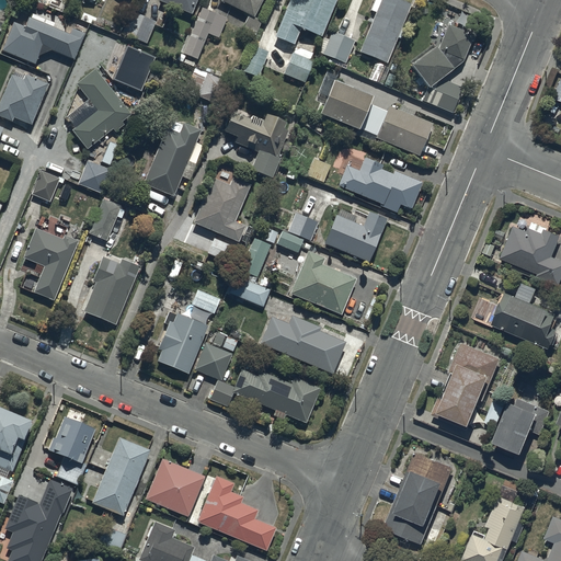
[(192,14),(197,0),(160,0),(160,1),(192,14)]
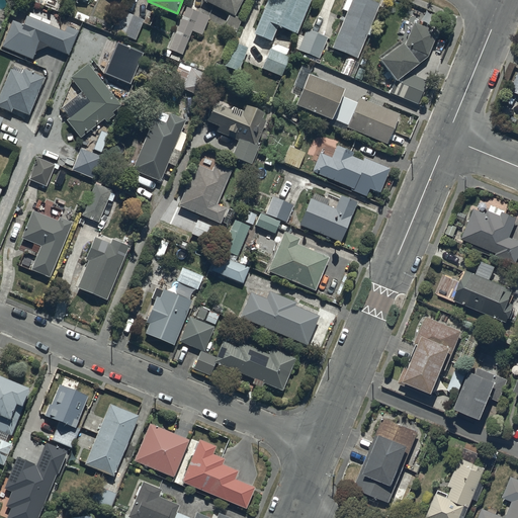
[(203,0),(230,13),(224,25),(236,31),(242,19),(235,15),(243,0),(203,0)]
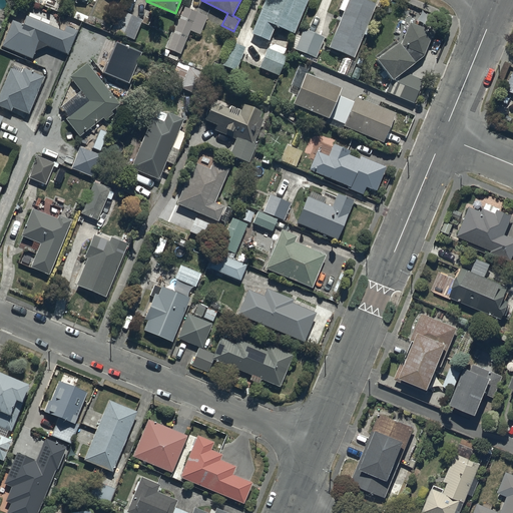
[(296,34),(308,0),(266,0),(252,34),(270,40),(276,26),(296,34)]
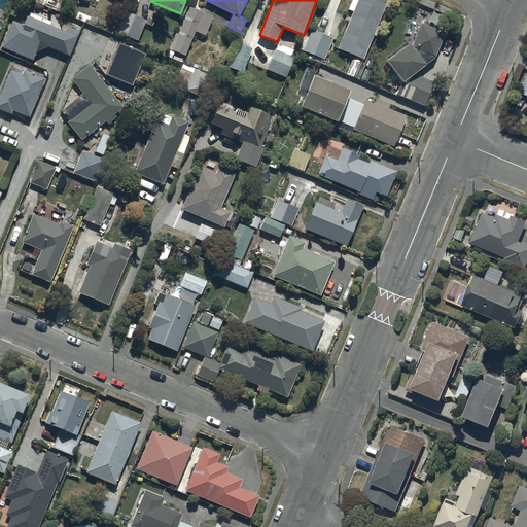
[(363,59),(386,3),(378,0),(352,0),(349,9),(353,11),(338,48),(363,59)]
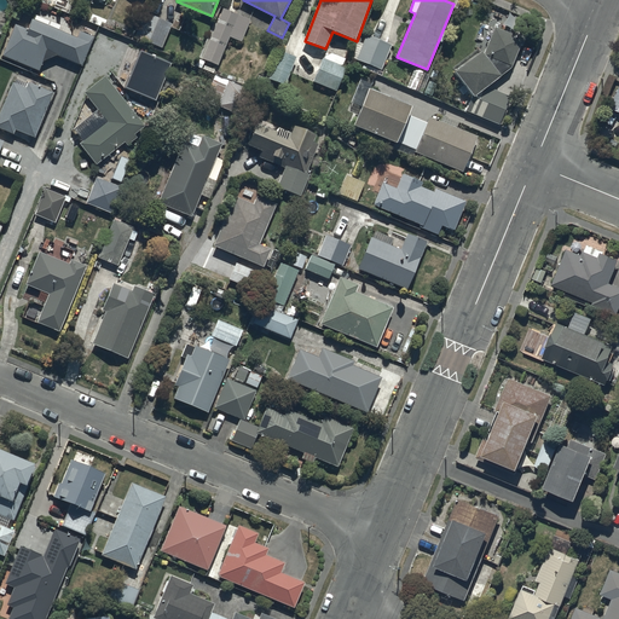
[(215,24),(214,24),(196,67),(202,68),(204,61),(218,67),(229,40),(241,45),(250,22),(221,10),(215,24)]
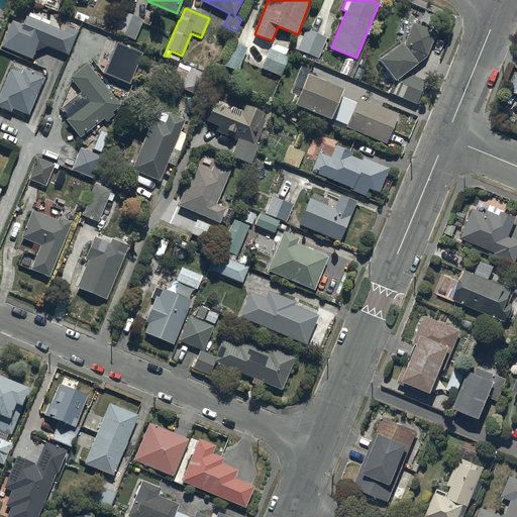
[(119,13),(112,32),(135,42),(143,22),(119,13)]
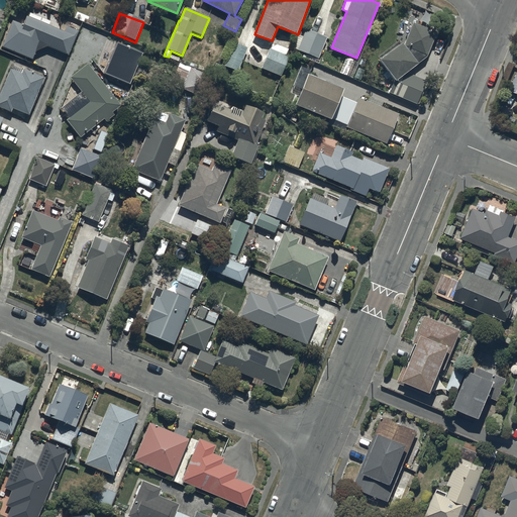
[(12,21),(1,47),(31,60),(35,53),(46,47),(68,56),(79,31),(67,26),(65,31),(27,17),(23,26),(12,21)]
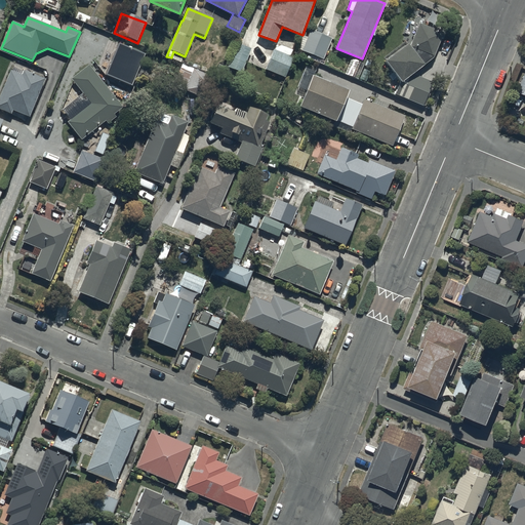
[(423,66),(423,65),(434,57),(444,33),(419,23),(410,47),(408,45),(385,63),(399,82),(395,93),(425,106),(435,83),(413,74),(423,66)]
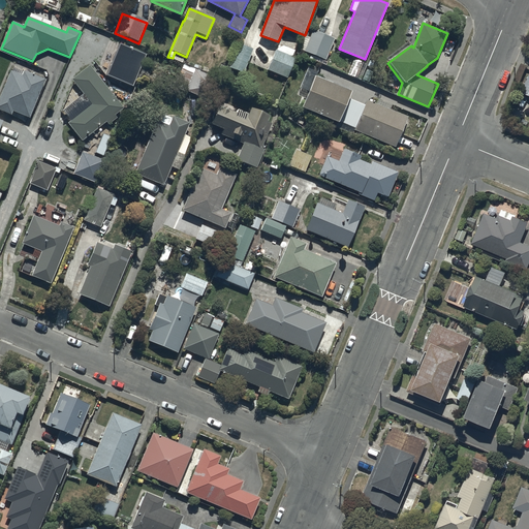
[(335,39),(313,30),(311,36),(307,35),(301,50),(327,60),(335,39)]
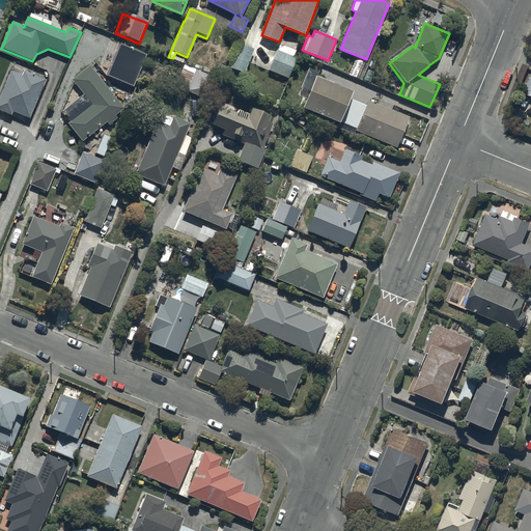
[(107,76),(134,86),(147,54),(121,44),(107,76)]
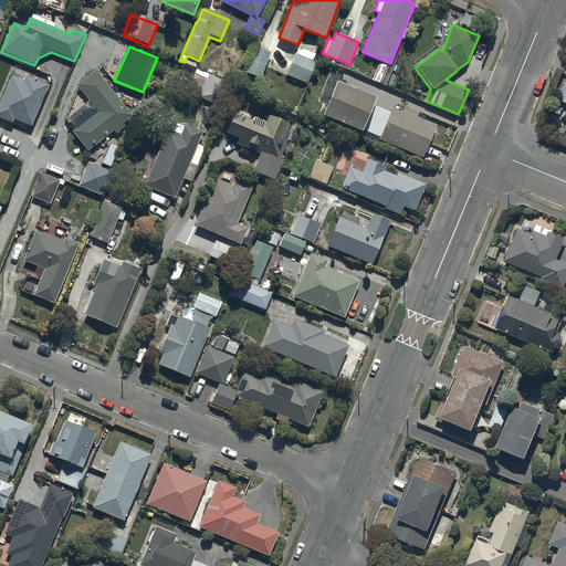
[(261,79),(270,52),(257,48),(247,73),(261,79)]
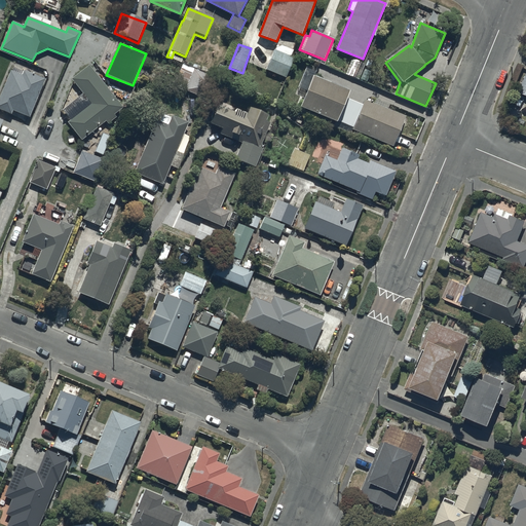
[(274,49),(265,69),(286,77),(294,58),(274,49)]
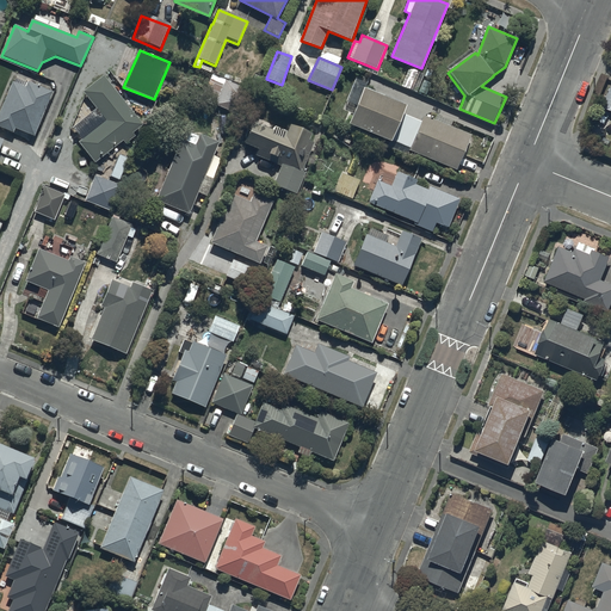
[(246,87),(211,74),(203,94),(217,100),(215,105),(236,113),(246,87)]
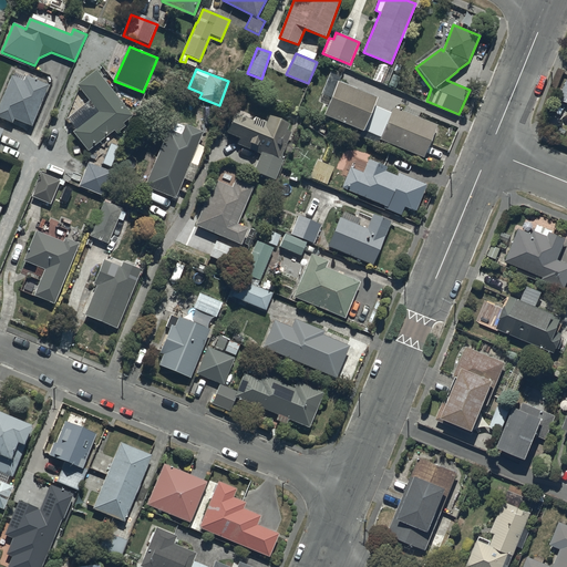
[(76,85),(90,101),(68,117),(76,129),(73,132),(88,151),(114,130),(116,133),(125,126),(122,123),(132,115),(96,70),(76,85)]
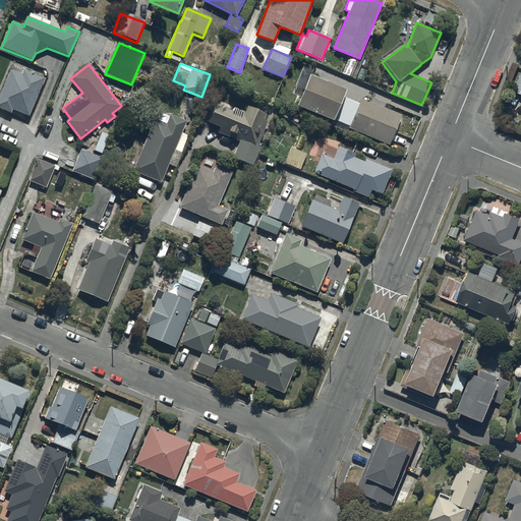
[(21,73),(11,69),(0,96),(0,108),(12,113),(14,109),(30,116),(46,78),(23,69),(21,73)]
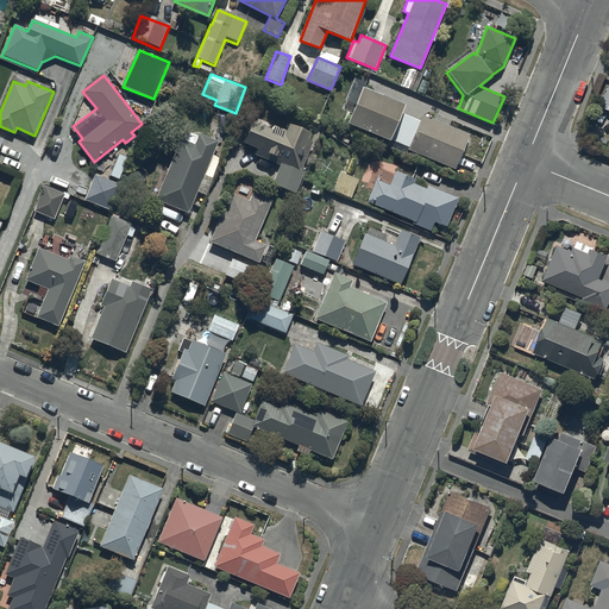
[(471,133),(451,124),(453,119),(437,112),(434,117),(426,113),(422,120),(402,111),(406,105),(364,86),(349,124),(390,142),(393,138),(409,145),(408,148),(456,169),(471,133)]
